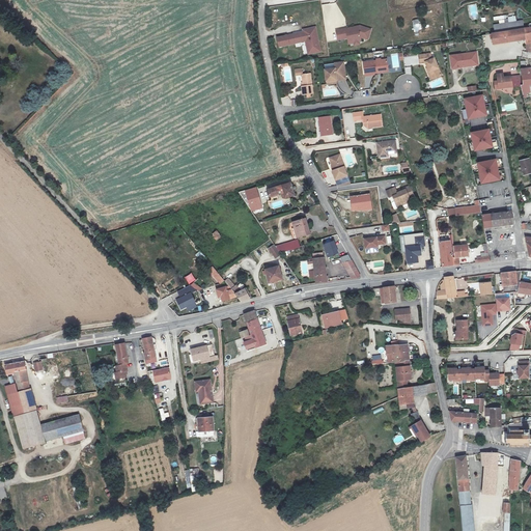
[(524,29),(522,21),(494,25),(495,33),(524,29)]
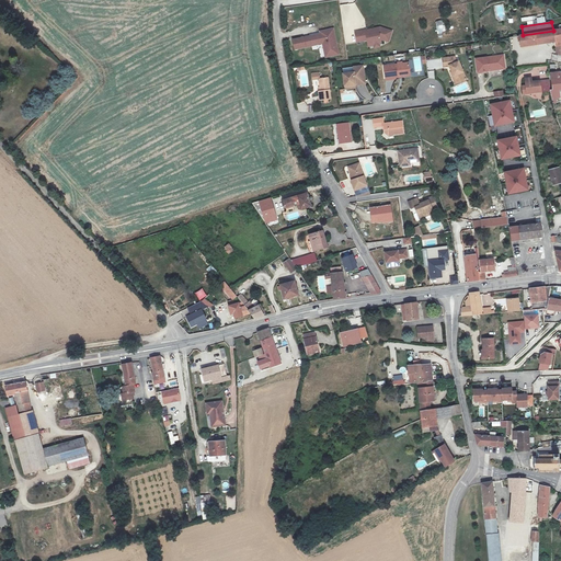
[(381,26),(355,32),(356,41),(367,38),(368,45),(374,44),(375,46),(380,45),(380,42),(381,41),(381,37),(382,37),(389,38),(392,30),(381,26)]
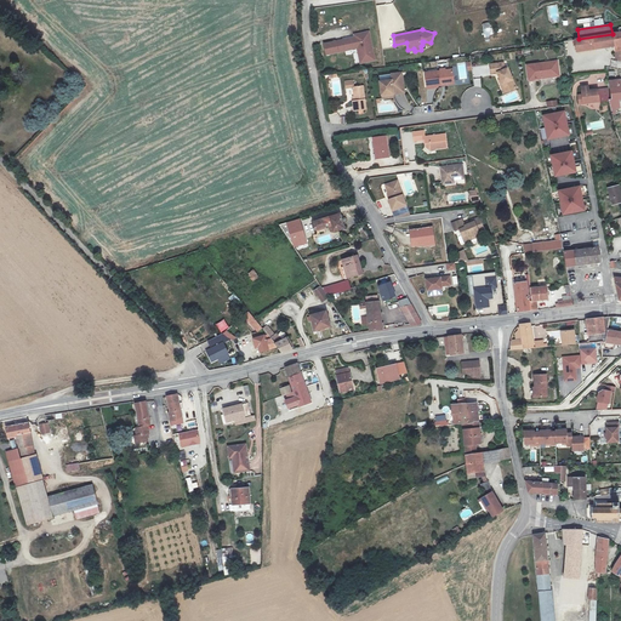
[(355,36),(323,44),(325,53),(358,47),(362,63),(376,61),(369,32),(355,34),(355,36)]
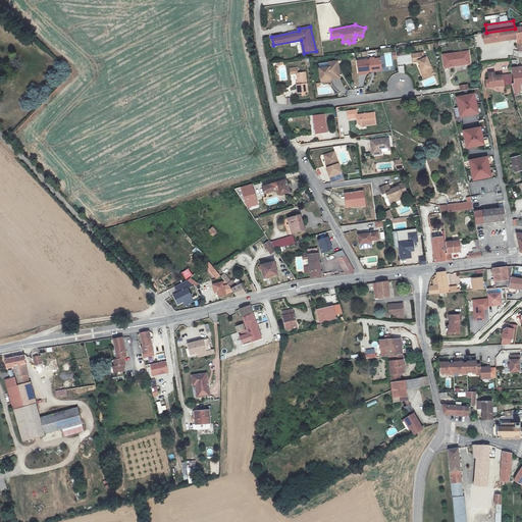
[(484,43),(516,38),(515,29),(486,33),(483,33),(484,43)]
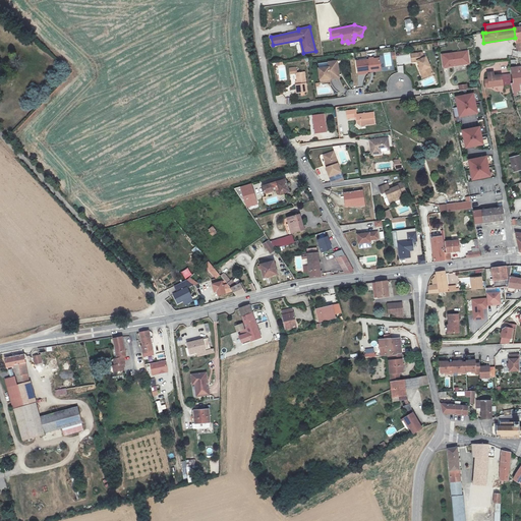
[(442,53),(444,65),(454,63),(454,62),(458,61),(458,63),(463,62),(462,51),(457,52),(457,50),(442,53)]
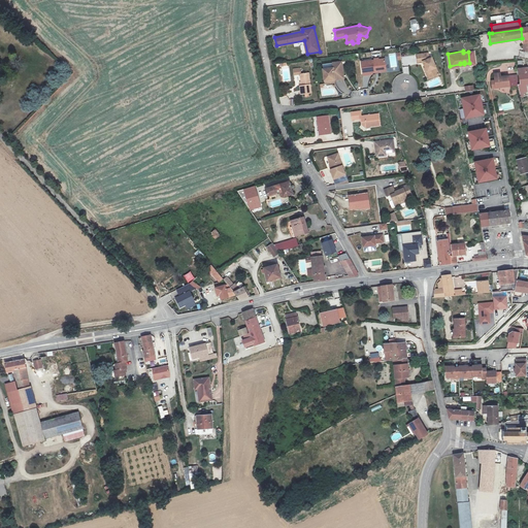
[(427,53),(417,55),(418,62),(423,61),(426,67),(427,67),(431,77),(438,74),(432,58),(430,58),(427,53)]
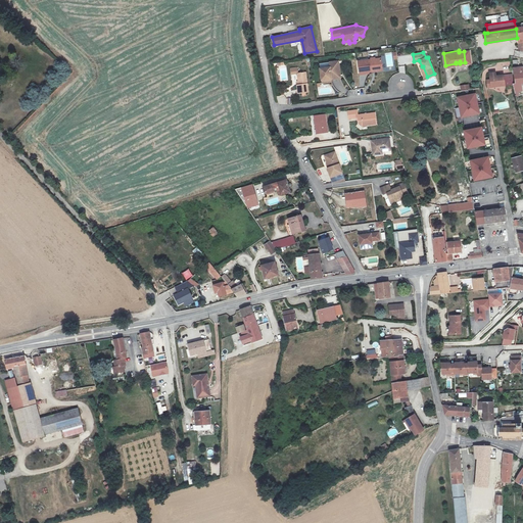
[(382,57),(359,58),(359,70),(370,69),(370,67),(382,67),(382,57)]
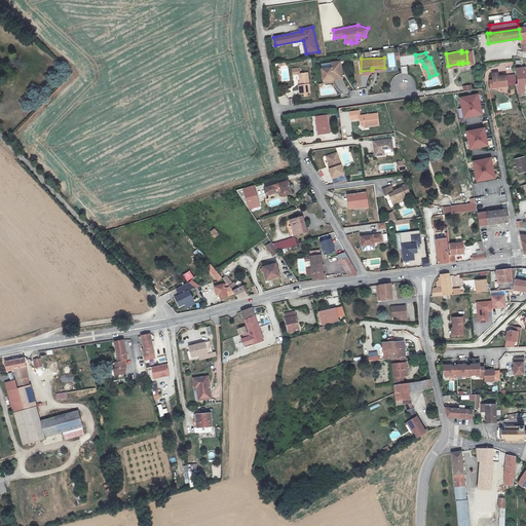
[(324,80),(334,79),(333,75),(342,74),(340,64),(331,65),(332,68),(322,69),(324,80)]
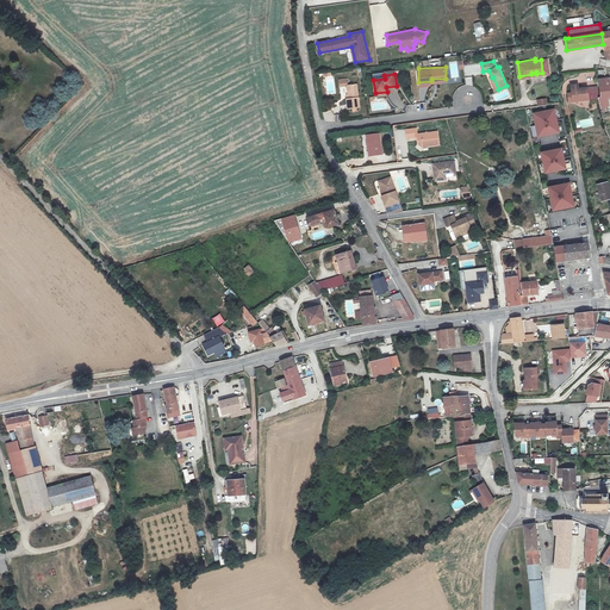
[(599,87),(601,99),(607,98),(609,97),(609,80),(609,81),(608,81),(609,86),(599,87)]
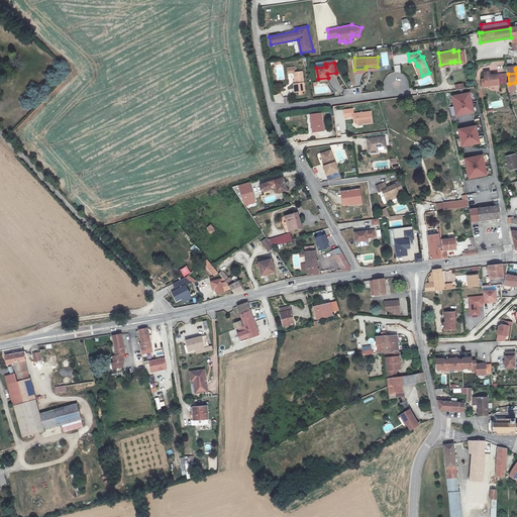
[(500,85),(498,69),(486,70),(486,73),(483,73),(484,79),(483,79),(484,86),(500,85)]
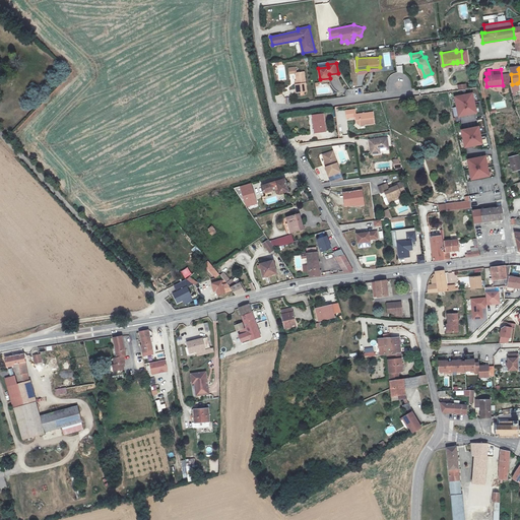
[(296,73),(298,84),(296,84),(297,93),(307,91),(304,72),(296,73)]
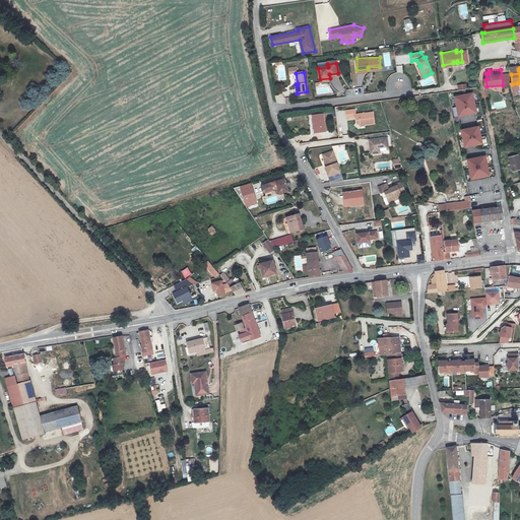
[(475,92),(457,95),(460,116),(478,113),(475,92)]
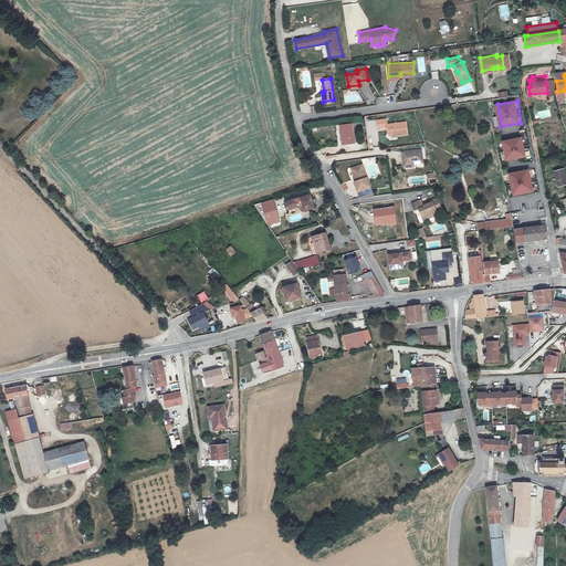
[(376,121),(377,129),(387,127),(388,135),(391,137),(408,134),(406,123),(387,125),(386,119),(376,121)]
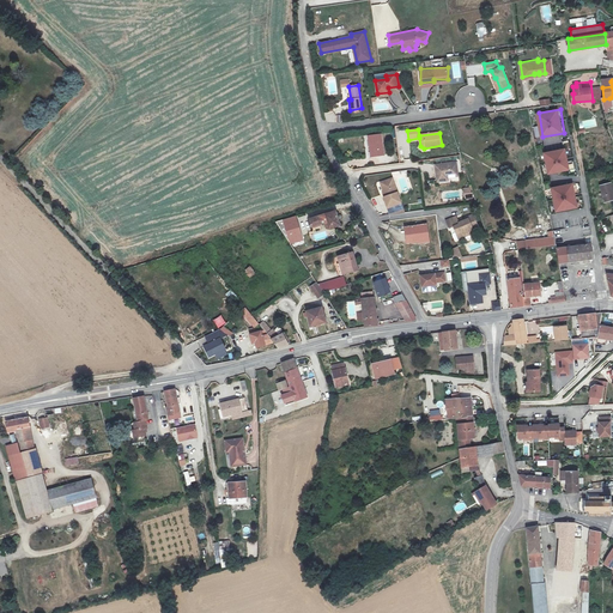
[(368,138),(369,147),(370,147),(372,157),(383,156),(380,135),(368,138)]
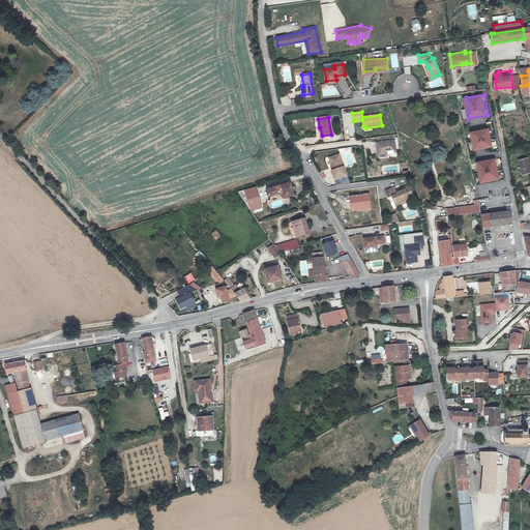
[(526,120),(520,123),(523,129),(529,126),(526,120)]
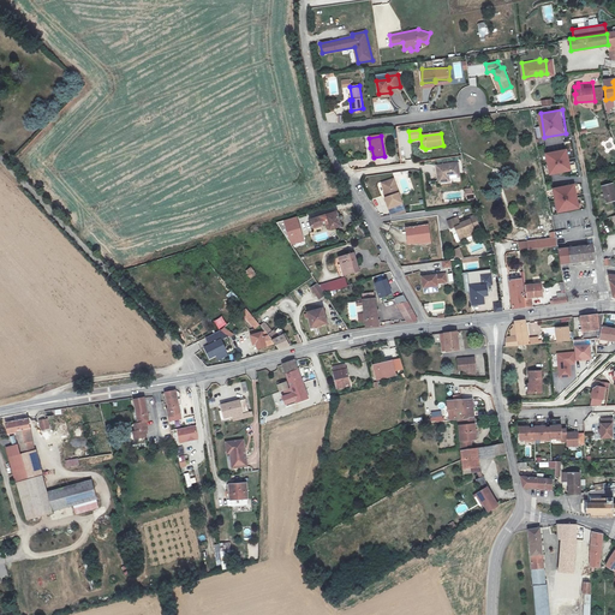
[(568,149),(548,153),(550,173),(572,169),(568,149)]
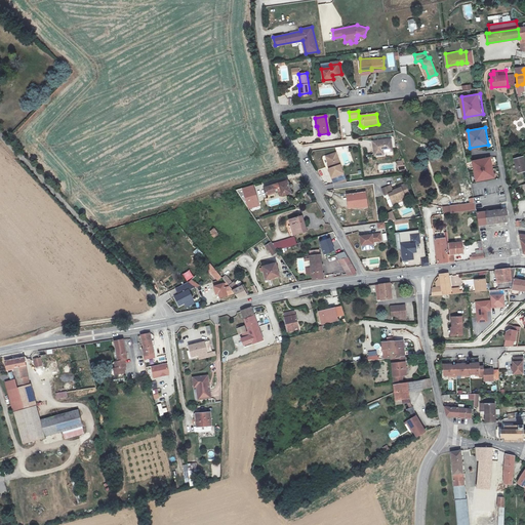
[(384,156),(384,153),(382,152),(392,151),(391,140),(372,143),(374,157),(384,156)]
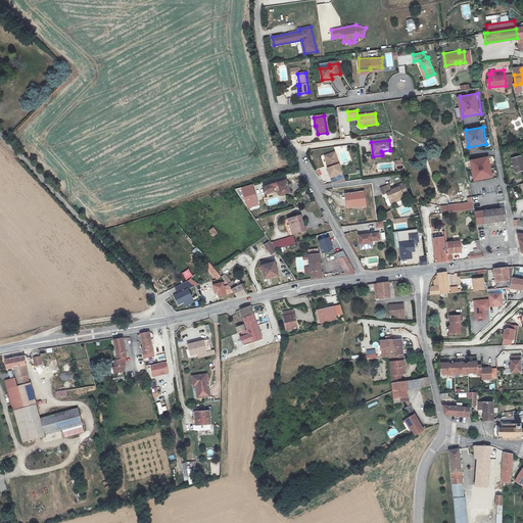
[(331,158),(327,159),(329,165),(330,170),(328,170),(331,178),(342,175),(336,154),(330,156),(331,158)]
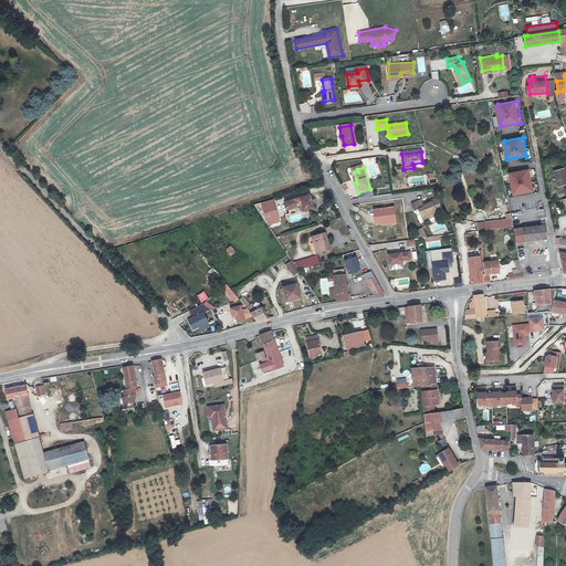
[(565,185),(565,174),(565,169),(555,171),(558,187),(565,185)]
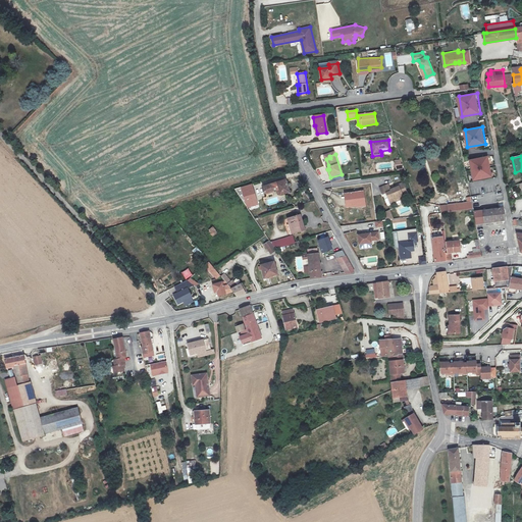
[(487,157),(469,160),(472,179),(490,176),(487,157)]
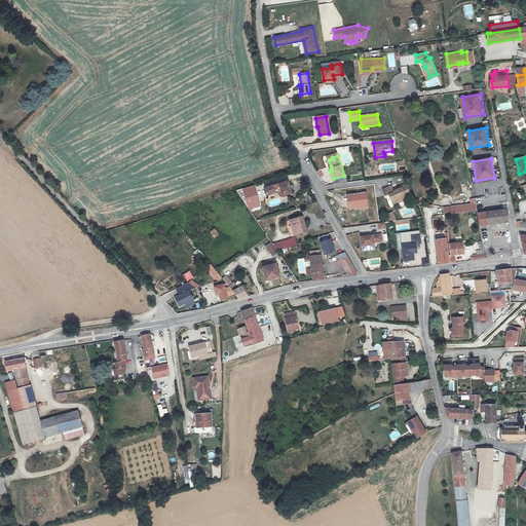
[(292,194),(288,182),(265,188),(268,198),(275,196),(274,193),(279,191),(282,197),(292,194)]
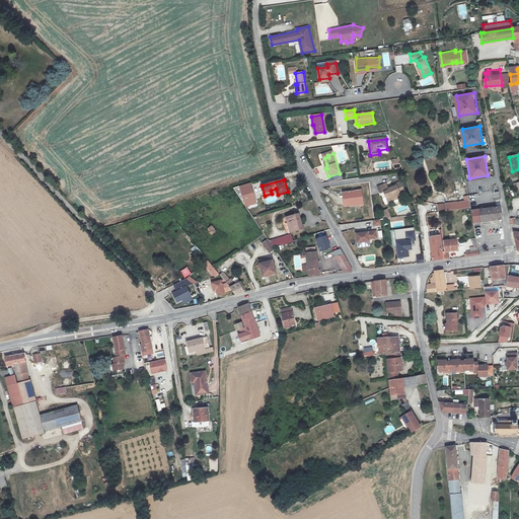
[(250,182),(236,188),(242,208),(256,204),(250,182)]
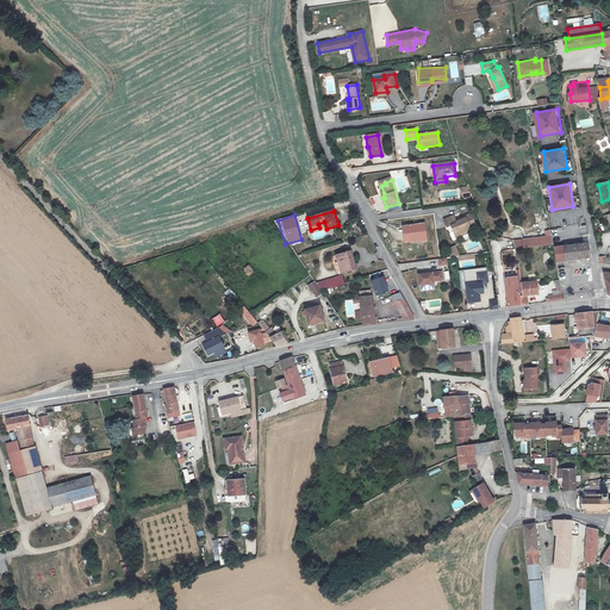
[(454,217),(443,222),(447,229),(450,228),(452,229),(456,240),(462,237),(461,235),(471,231),(471,230),(475,228),(471,216),(465,218),(466,219),(461,222),(462,223),(459,224),(459,223),(458,224),(454,217)]
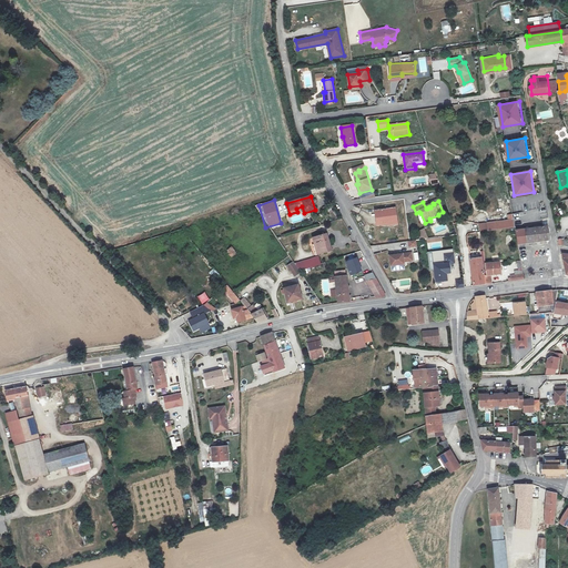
[(378,225),(387,224),(387,223),(395,221),(394,210),(377,212),(378,225)]
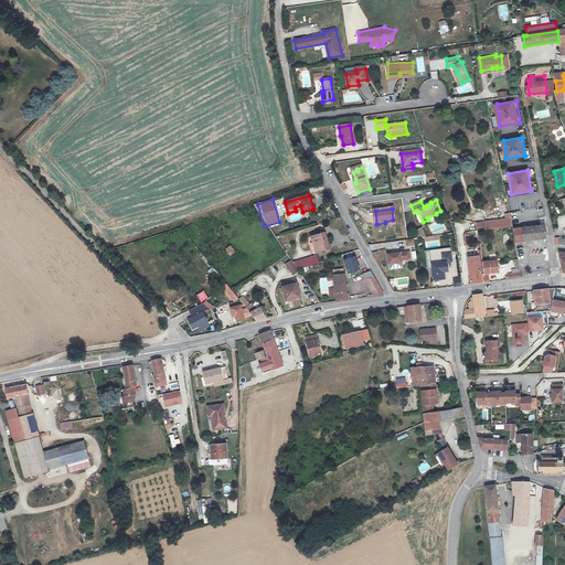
[(512,226),(511,219),(478,223),(479,231),(512,226)]
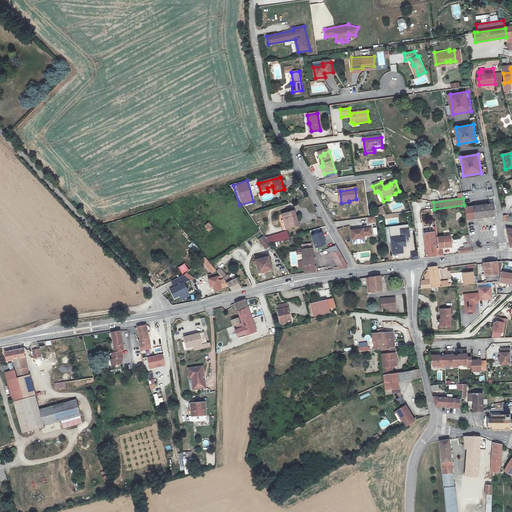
[(494,203),(465,207),(466,220),(495,216),(494,203)]
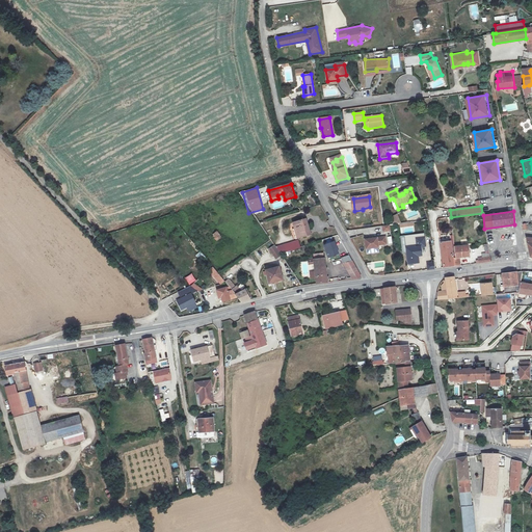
[(397,214),(392,217),(395,224),(399,223),(401,223),(397,214)]
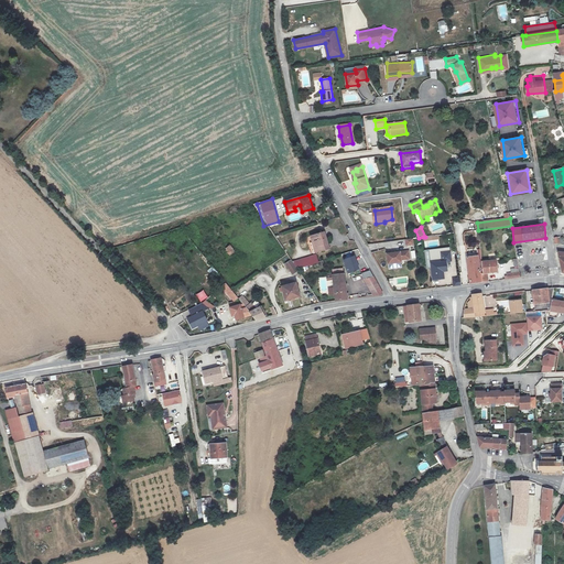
[(324,232),(310,237),(312,243),(310,243),(312,253),(315,252),(328,248),(324,232)]
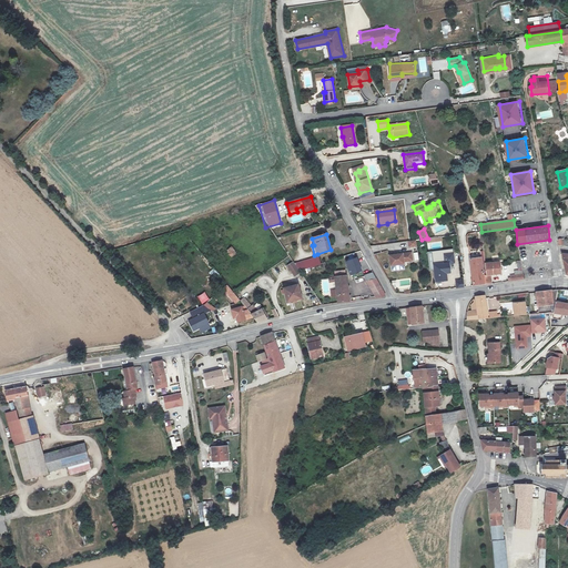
[(226,251),(231,257),(235,254),(232,247),(226,251)]
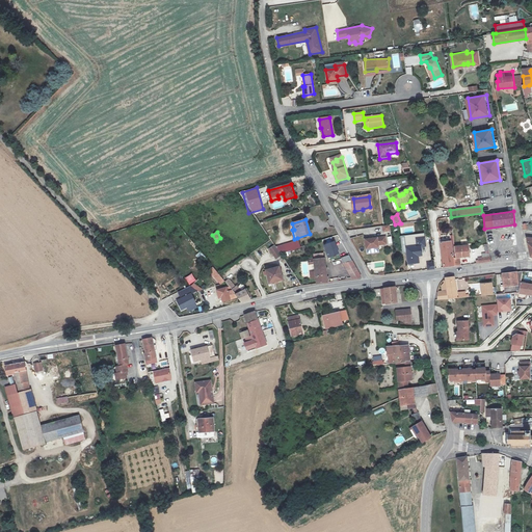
[(384,237),(364,238),(365,247),(377,247),(377,245),(386,244),(384,237)]
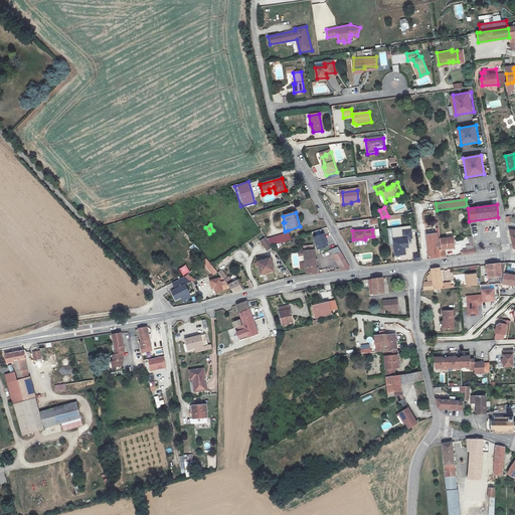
[(325,230),(314,233),(317,247),(328,245),(325,230)]
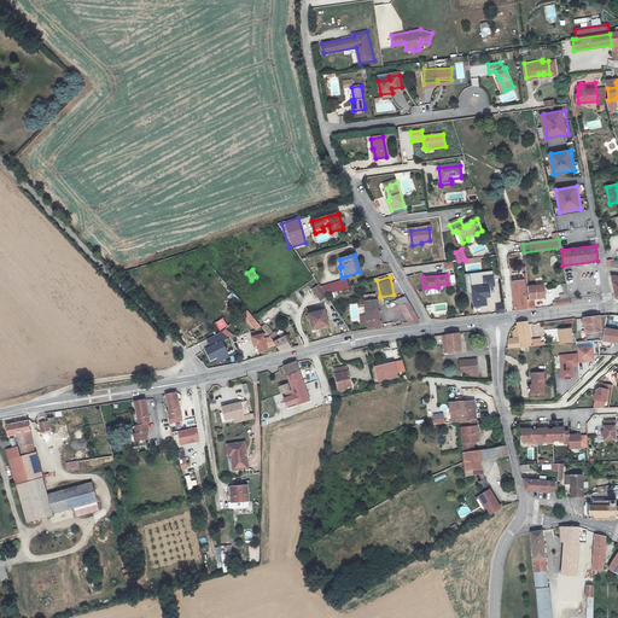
[(470,280),(471,289),(473,308),(487,305),(485,297),(489,297),(487,277),(477,279),(470,280)]
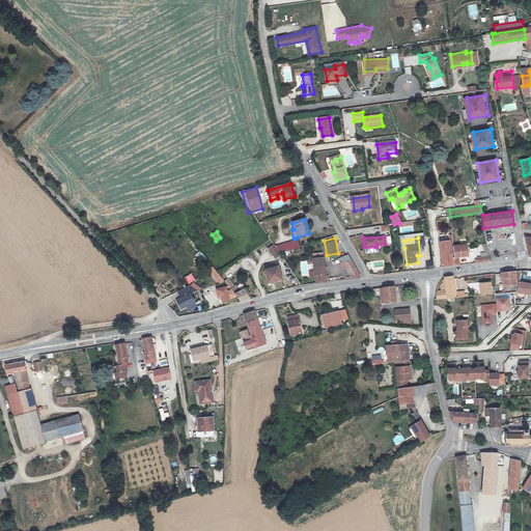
[(452,266),(451,248),(451,239),(445,240),(446,242),(438,243),(442,268),(452,266)]
